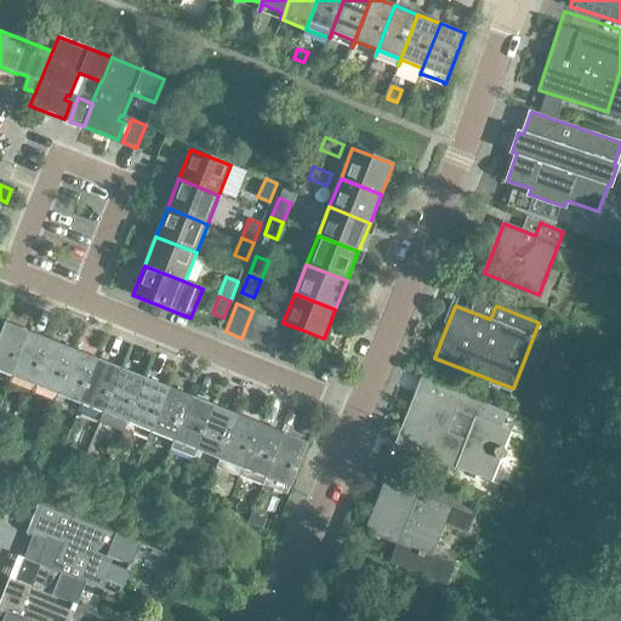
[(255,343),(266,315),(252,311),(241,339),(255,343)]
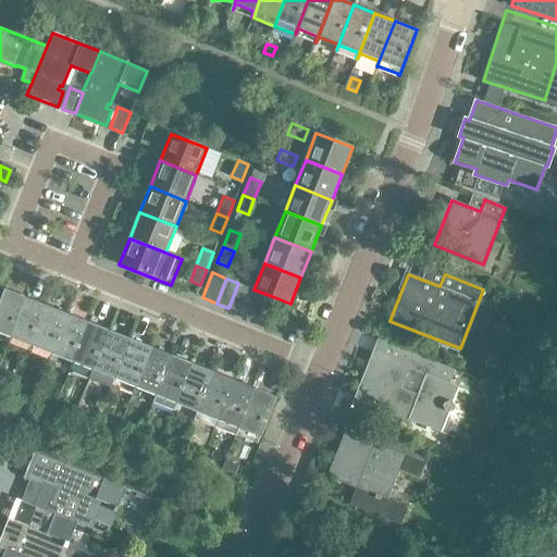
[(240,312),(250,287),(238,283),(229,308),(240,312)]
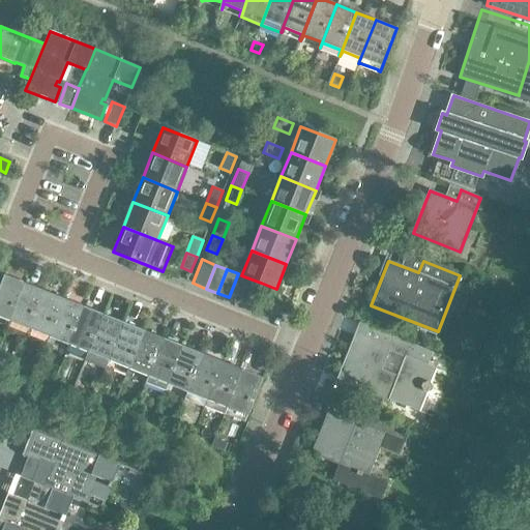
[(249,278),(241,275),(238,273),(229,297),(240,302),(249,278)]
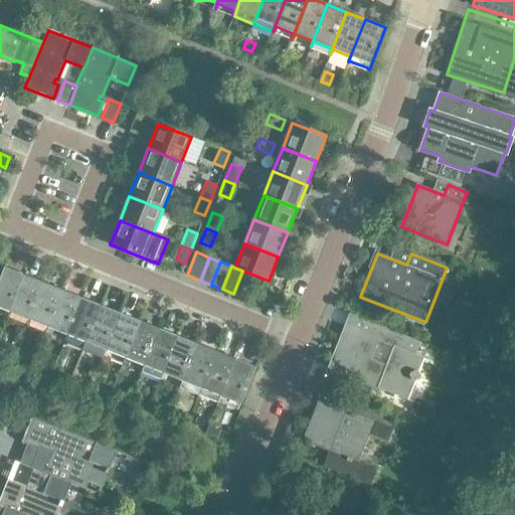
[(0,315),(7,318),(24,275),(5,268),(0,279),(0,315)]
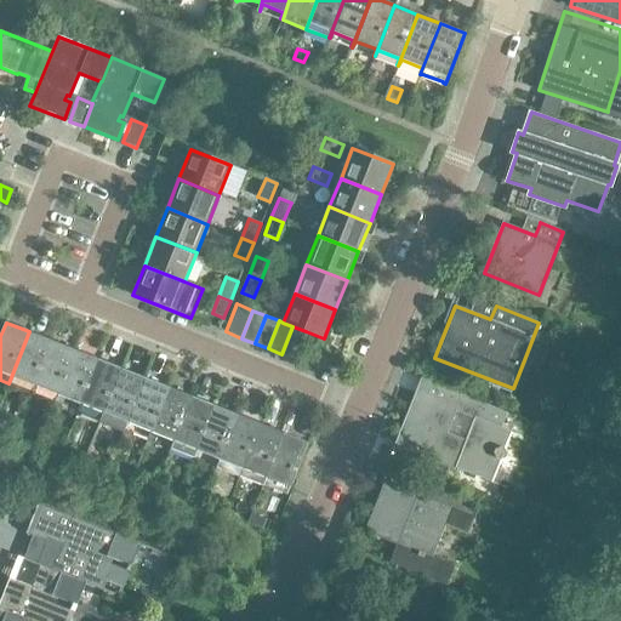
[(295,359),(306,331),(292,326),(281,354),(295,359)]
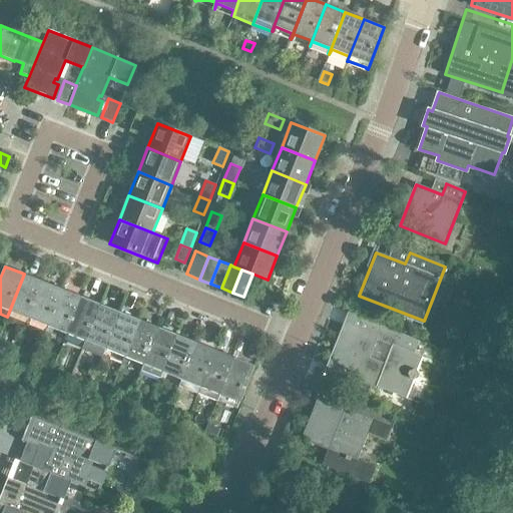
[(26,325),(43,282),(24,274),(7,317),(26,325)]
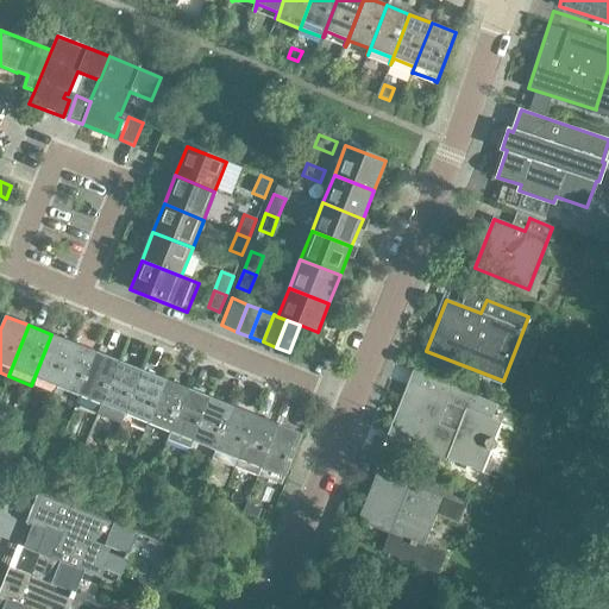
[(558,328),(552,341),(560,345),(565,332),(558,328)]
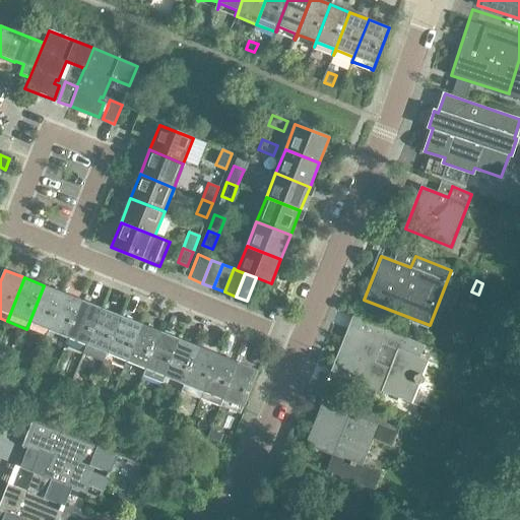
[(46,337),(64,294),(44,285),(26,329),(46,337)]
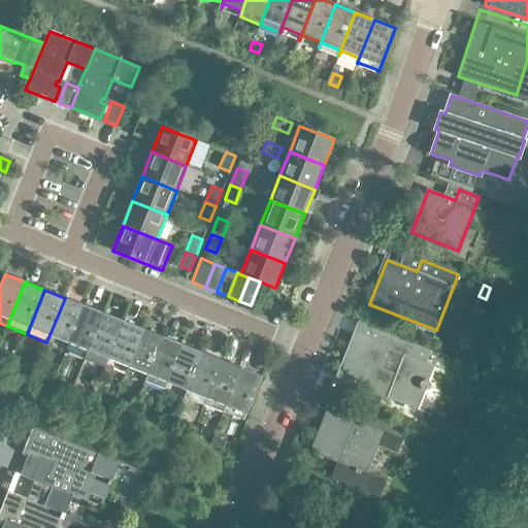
[(66,350),(85,305),(65,298),(46,342),(66,350)]
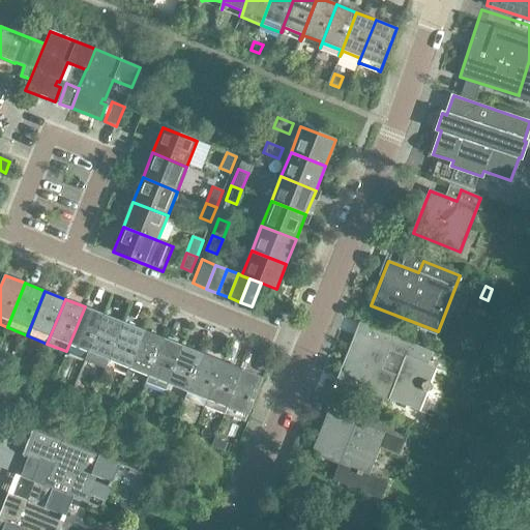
[(86,359),(105,315),(85,306),(66,351),(86,359)]
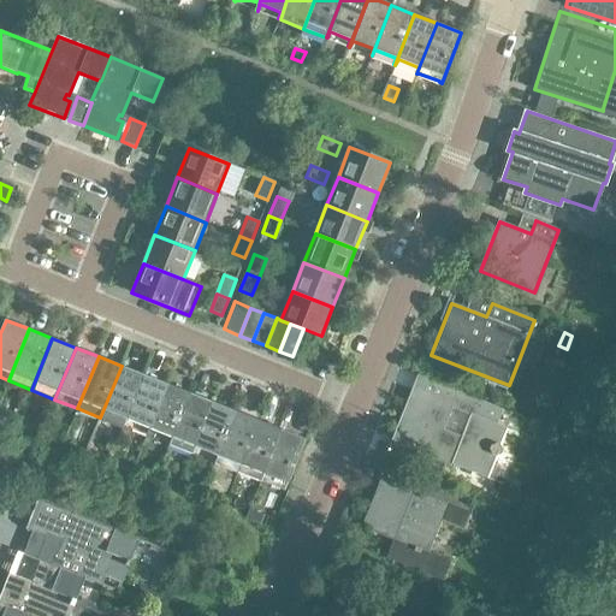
[(124,426),(144,375),(122,366),(100,418),(124,426)]
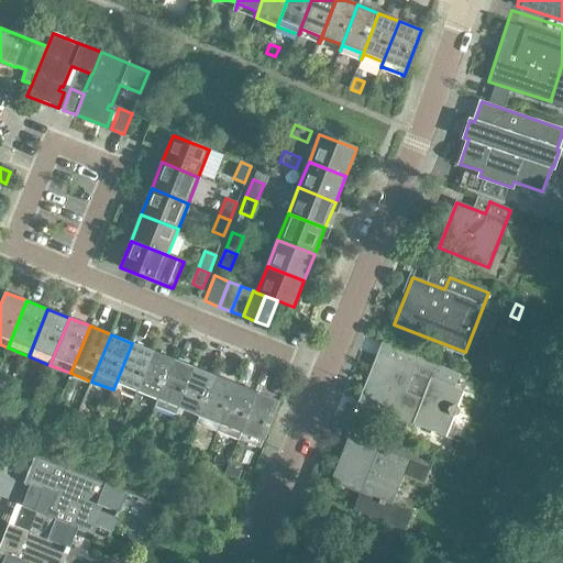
[(134,398),(153,351),(132,343),(113,389),(134,398)]
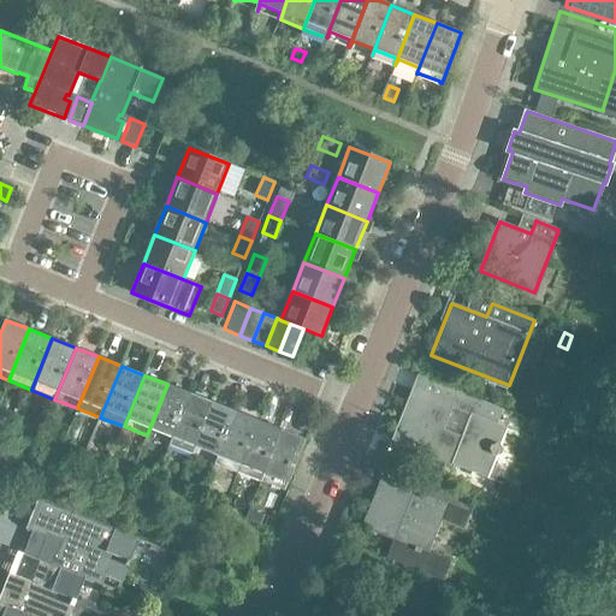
[(507,427),(497,424),(503,409),(490,403),(424,378),(397,442),(446,462),(478,474),(487,478),(496,456),(502,454),(503,450),(501,444),(507,427)]
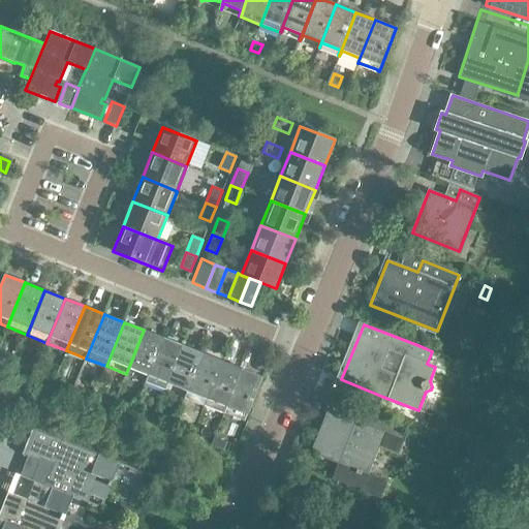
[(146,382),(163,338),(144,330),(126,374),(146,382)]
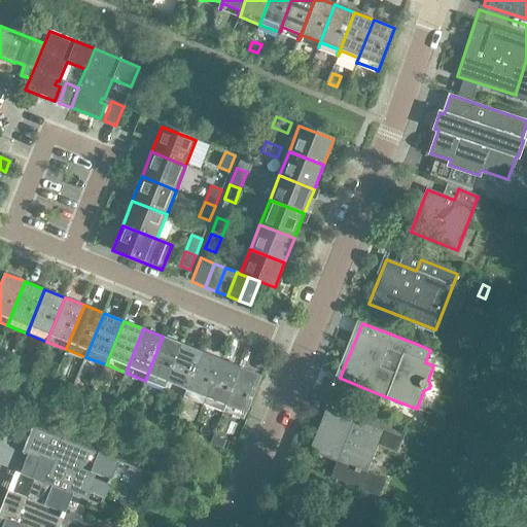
[(165,388),(182,344),(163,337),(145,381),(165,388)]
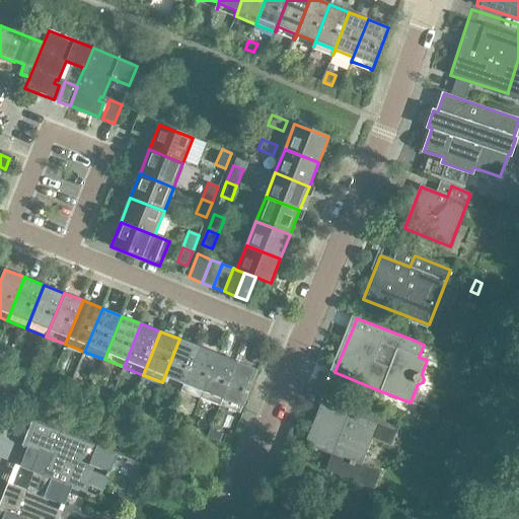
[(181,390),(199,347),(179,339),(162,382),(181,390)]
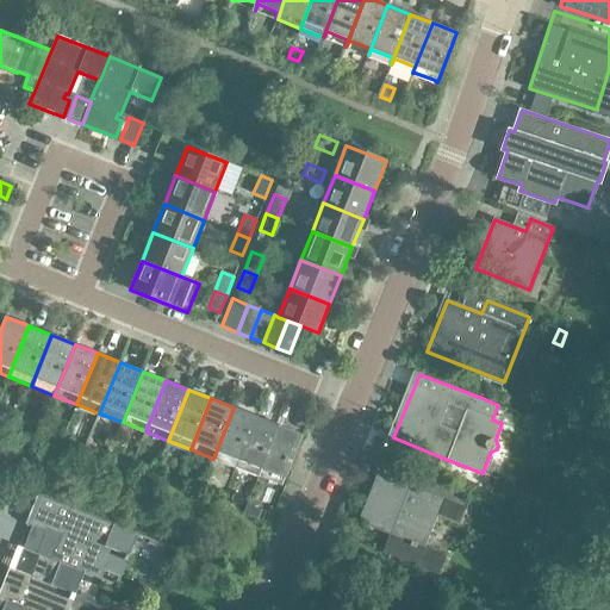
[(236,467),(256,417),(234,408),(213,459),(236,467)]
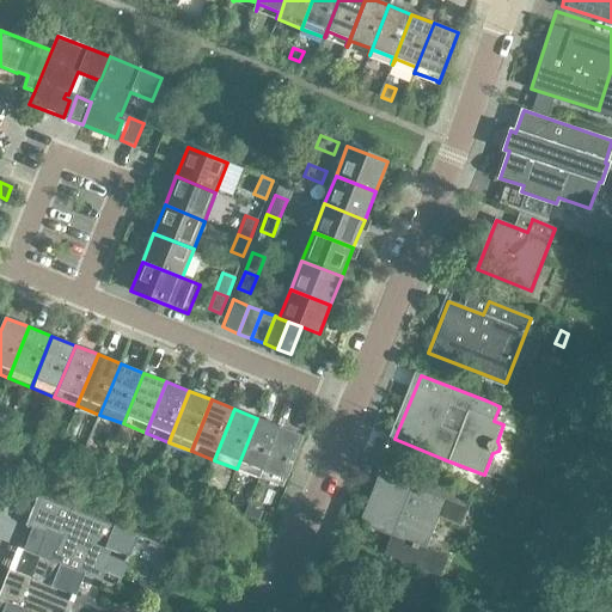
[(259,478),(280,427),(257,418),(237,469),(259,478)]
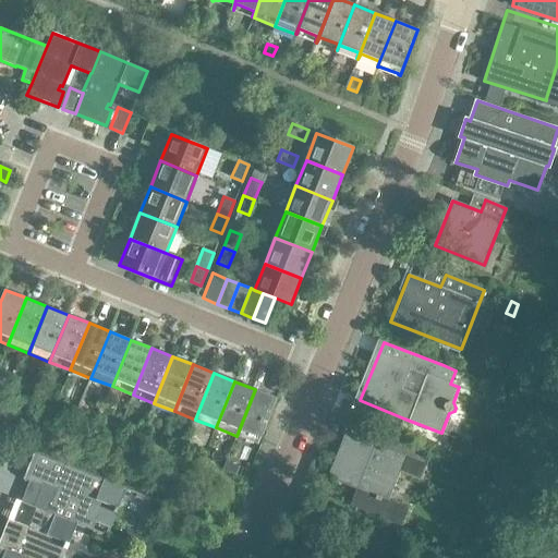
[(277,398),(255,389),(237,436),(258,445),(277,398)]
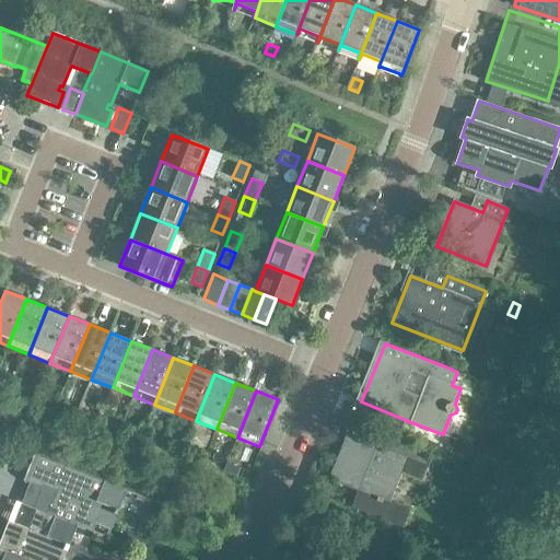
[(386,450),(348,434),(329,479),(359,491),(352,506),(403,527),(409,511),(389,503),(407,459),(419,464),(424,451),(391,436),(389,439),(391,439),(386,450)]
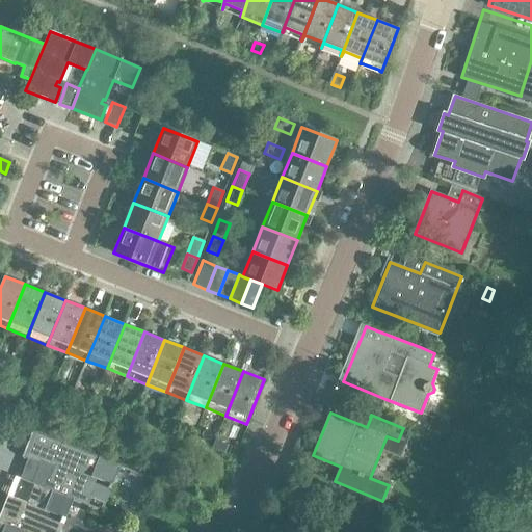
[(111,484),(118,466),(34,431),(24,457),(40,463),(41,461),(56,468),(54,473),(51,472),(45,488),(34,484),(34,485),(71,500),(86,506),(90,496),(104,501),(109,489),(111,489),(113,484),(111,484)]
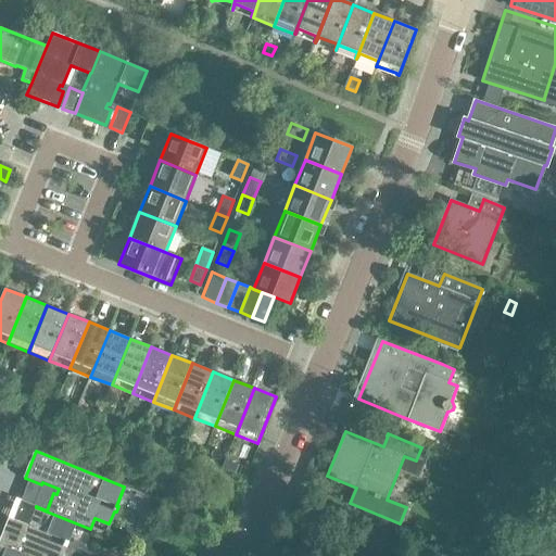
[(67,540),(74,522),(36,507),(28,526),(9,518),(0,538),(0,547),(22,555),(43,555),(46,553),(52,555),(61,555),(65,546),(67,546),(70,541),(67,540)]
